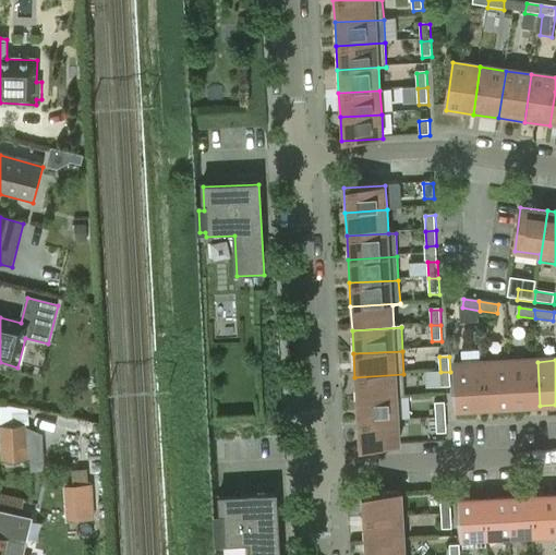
[(538,362),(510,363),(512,408),(540,406),(538,362)]
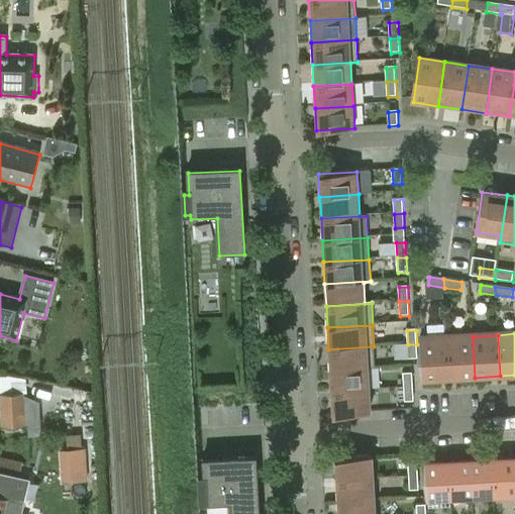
[(473,336),(447,338),(449,379),(475,378),(473,336)]
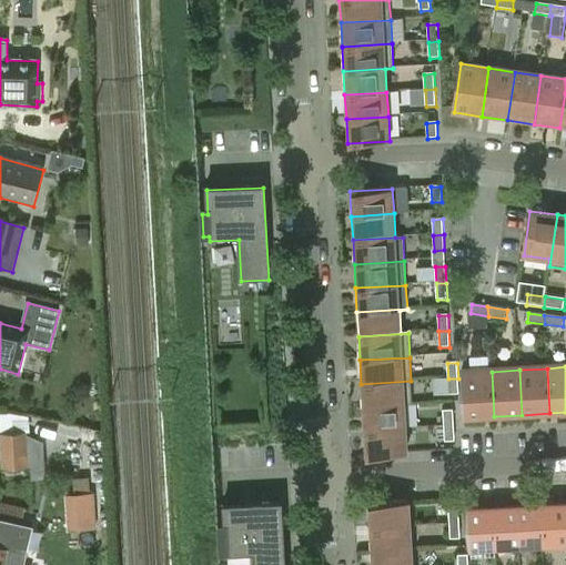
[(465,419),(494,416),(492,372),(463,373),(465,419)]
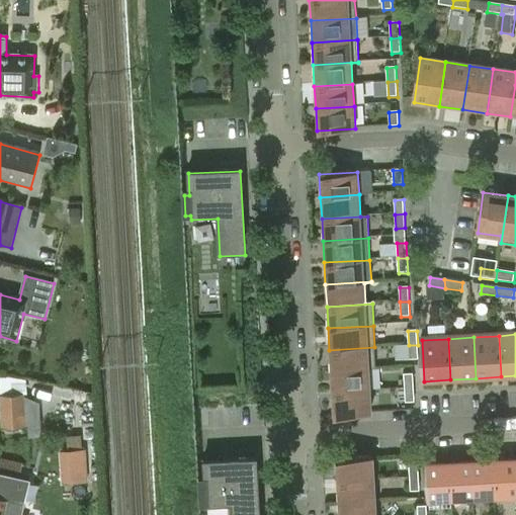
[(419,360),(418,345),(409,345),(410,360),(419,360)]
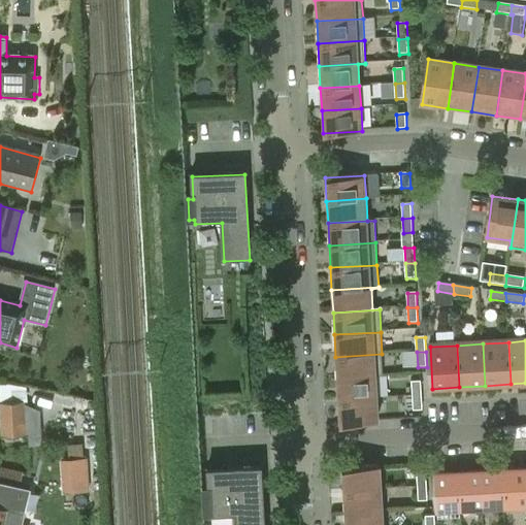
[(335,357),(336,379),(384,376),(382,354),(335,357)]
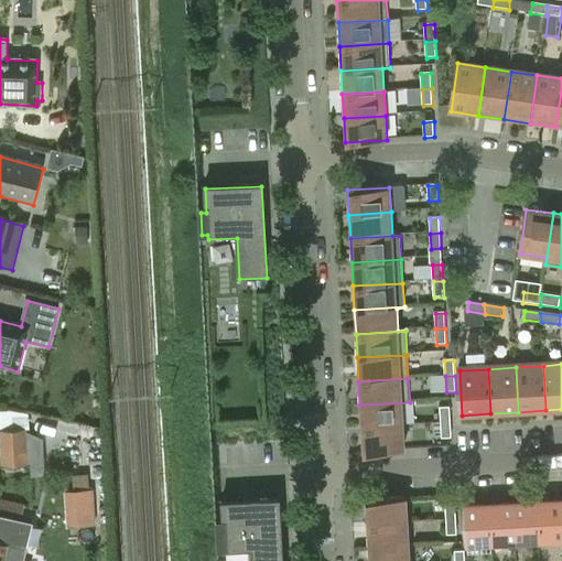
[(359,405),(361,429),(403,427),(401,403),(410,403),(410,402),(359,405)]
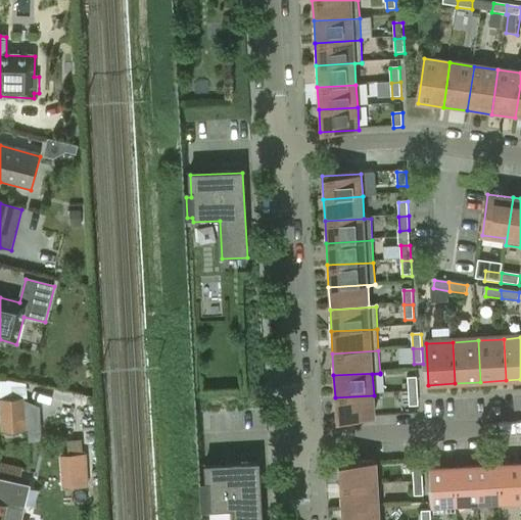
[(409,393),(418,392),(418,378),(408,379),(409,393)]
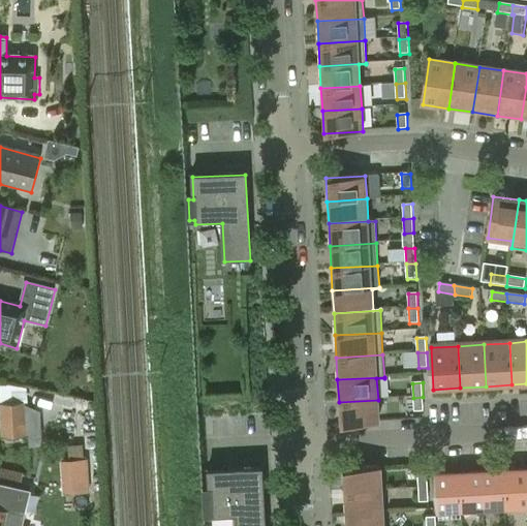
[(2,401),(30,402),(30,385),(2,384),(2,401)]
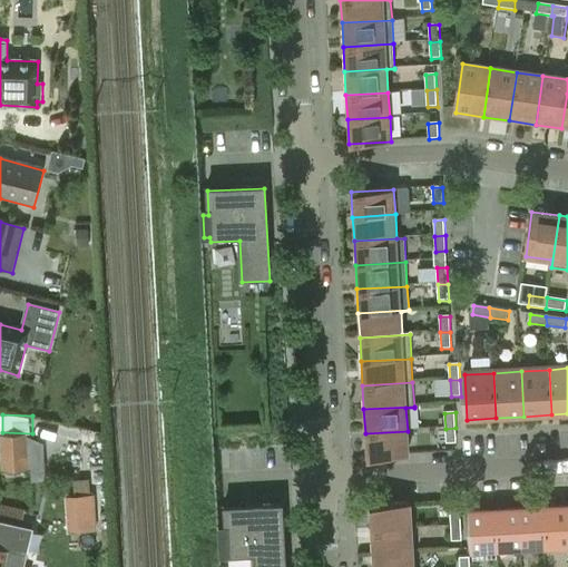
[(457,443),(456,428),(446,429),(447,445),(457,443)]
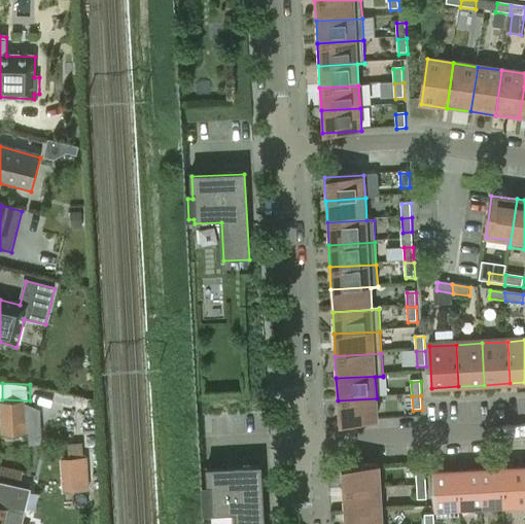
[(378,421),(377,398),(338,400),(339,423),(378,421)]
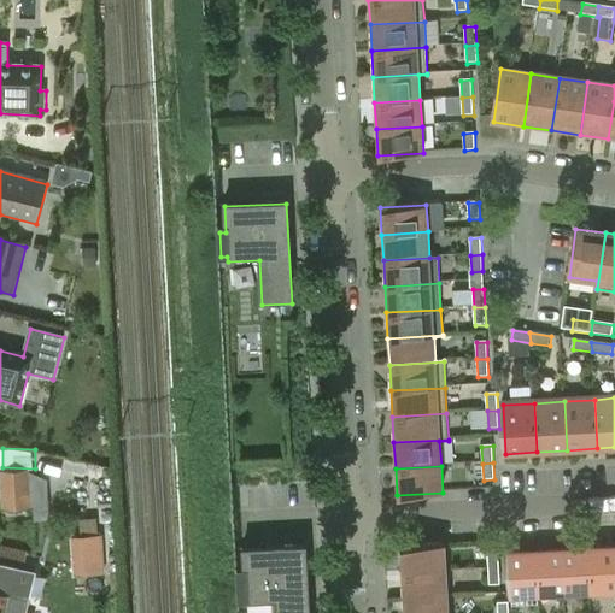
[(1,471),(4,511),(28,510),(25,470),(1,471)]
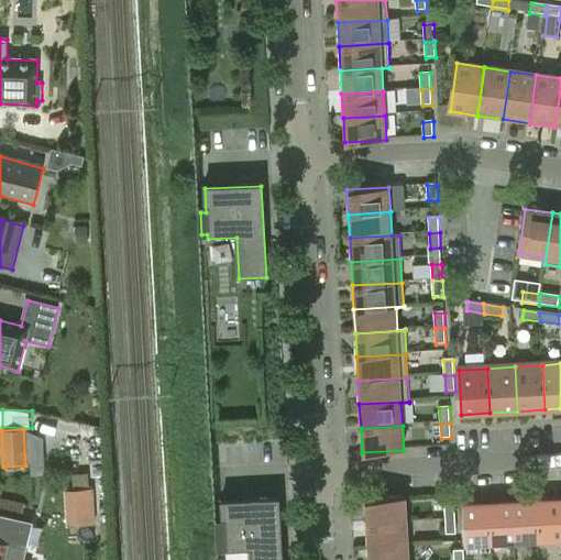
[(100,525),(99,489),(69,490),(72,526),(100,525)]
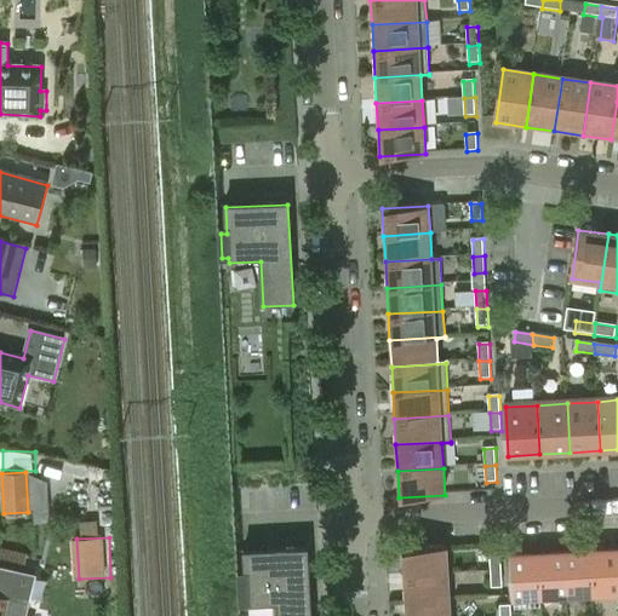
[(402,577),(447,575),(446,547),(401,550),(402,577)]
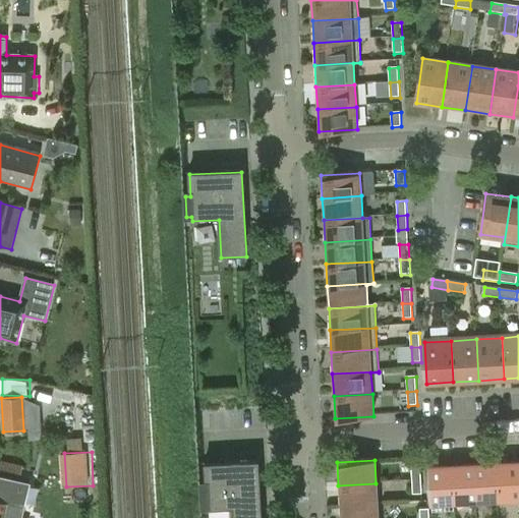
[(261,517),(257,462),(206,465),(207,486),(200,487),(203,508),(208,507),(208,512),(235,510),(235,517),(261,517)]
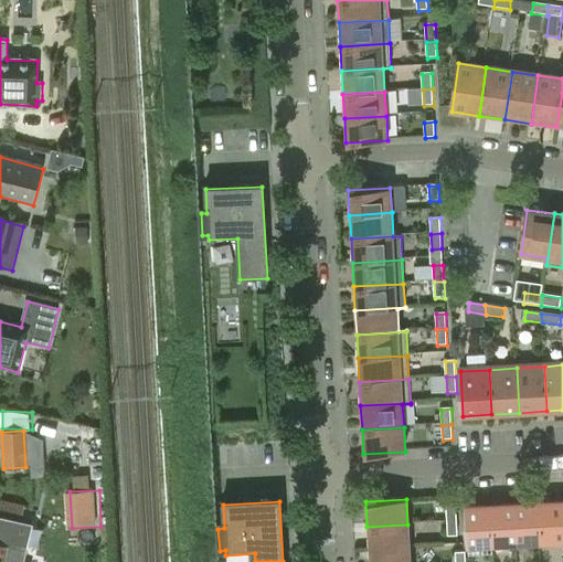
[(562,502),(539,505),(541,541),(562,540),(562,502)]
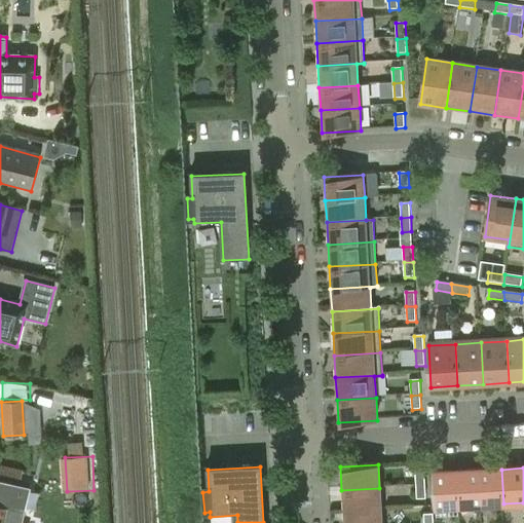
[(501,470),(479,471),(481,506),(503,503),(501,470)]
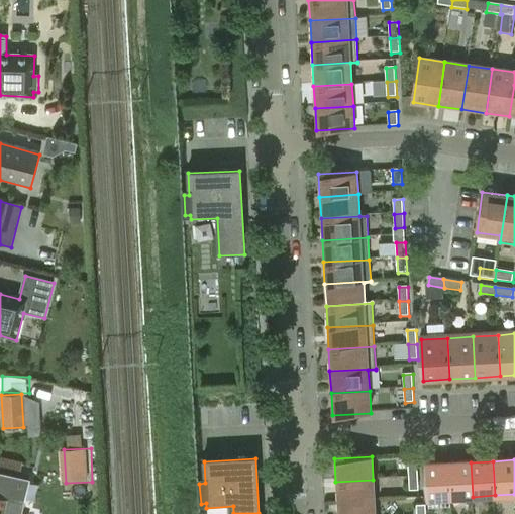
[(408,463),(408,477),(417,477),(417,463),(408,463)]
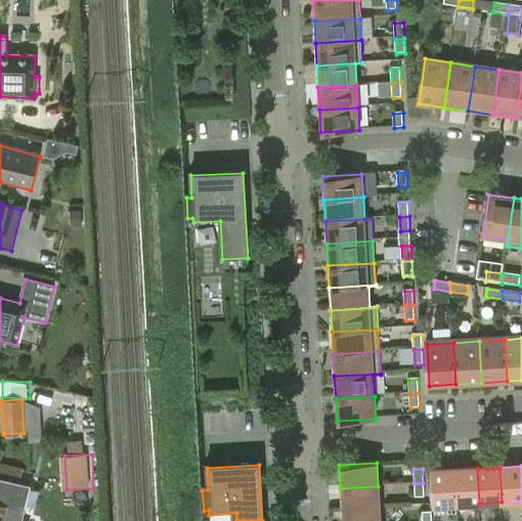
[(477,469),(455,470),(458,505),(479,504),(477,469)]
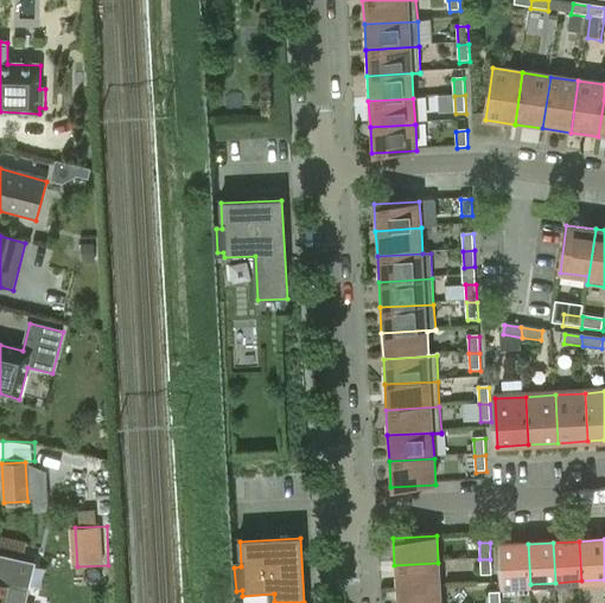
[(503,585),(530,584),(528,544),(501,545),(503,585)]
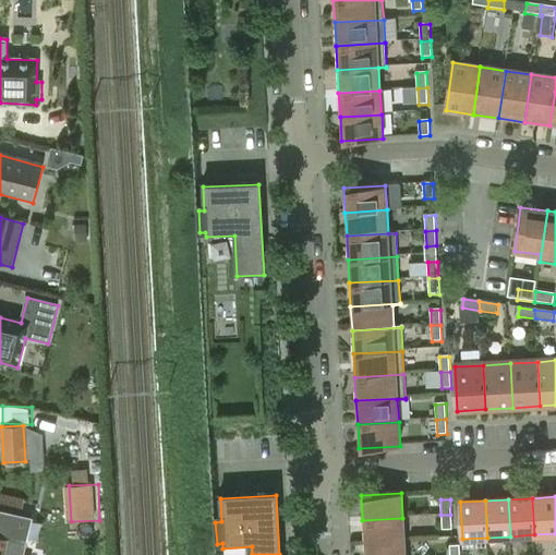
[(450,515),(440,515),(442,530),(451,530),(450,515)]
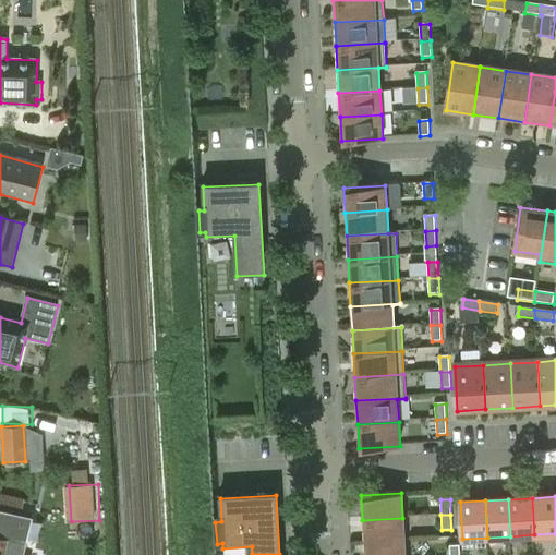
[(362,520),(364,543),(405,541),(402,518),(362,520)]
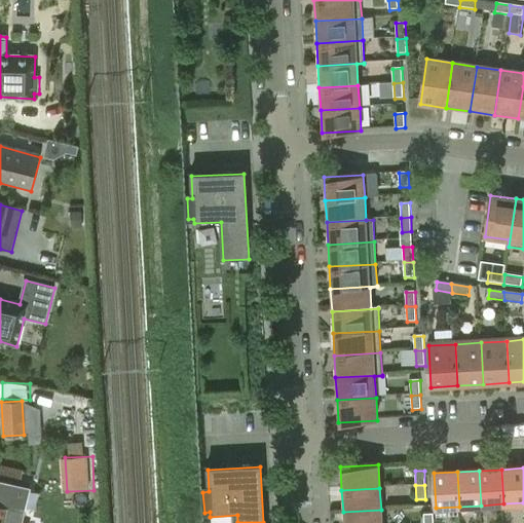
[(21,522),(23,515),(0,509),(0,522),(21,522)]
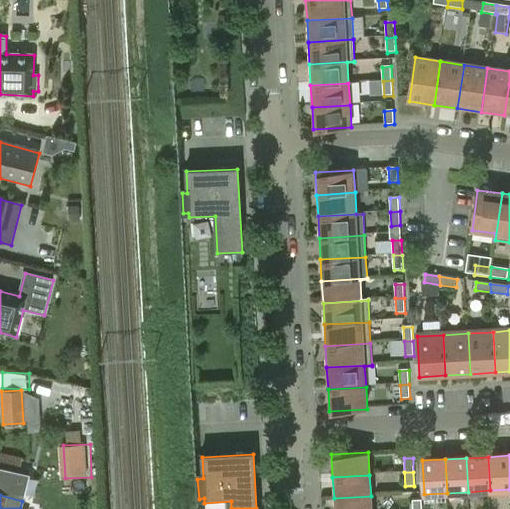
[(334,498),(334,508),(371,508),(371,496),(334,498)]
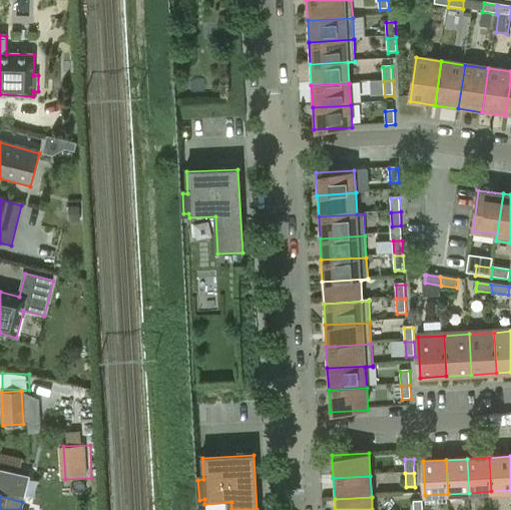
[(414,502),(414,509),(423,509),(423,501),(414,502)]
